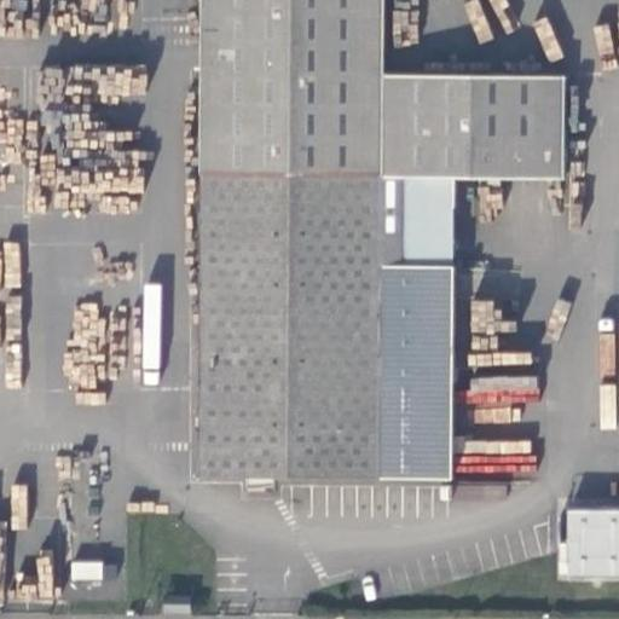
[(248,475),(276,476),(455,478),(456,266),(406,265),(406,177),(457,178),(474,177),(475,148),(567,148),(567,76),(386,74),(386,0),(203,0),(200,475),(248,475)]
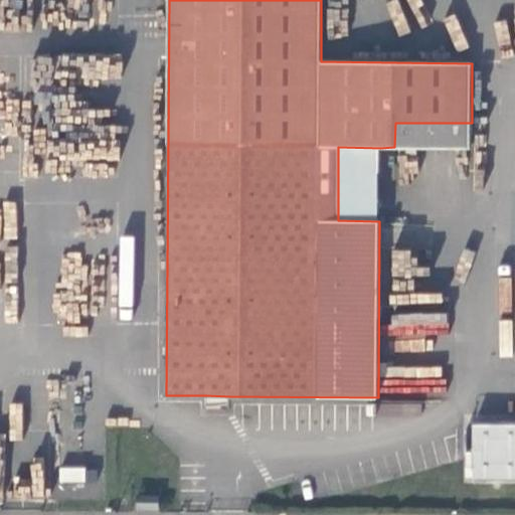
[(471,148),(472,123),(395,123),(394,147),(471,148)]
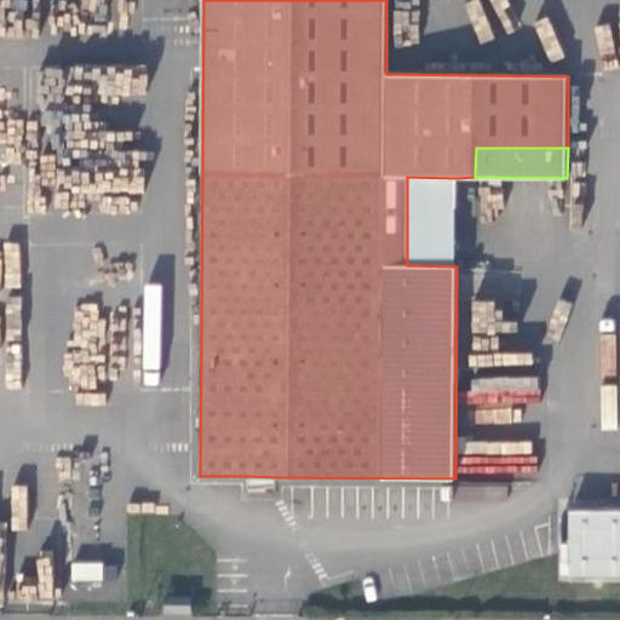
[(457,267),(458,178),(407,177),(407,265),(457,267)]
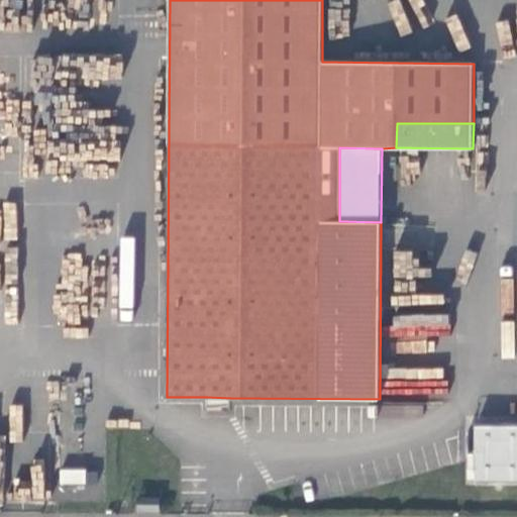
[(61,469),(82,468),(82,376),(61,376),(61,469)]
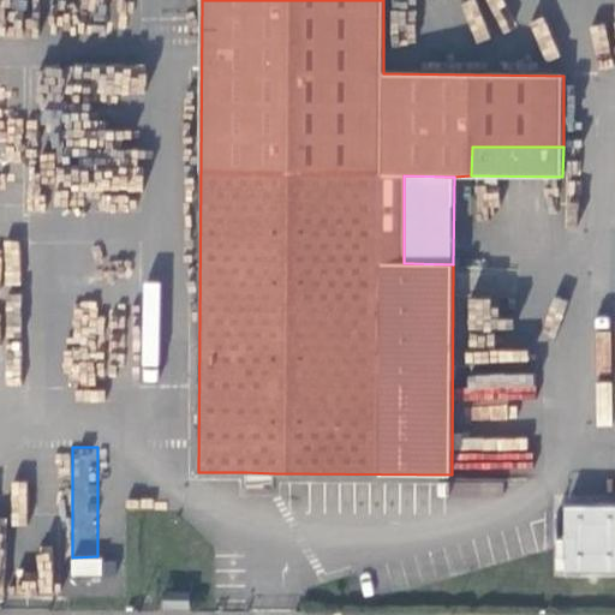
[(274,483),(274,473),(246,472),(246,484),(274,483)]
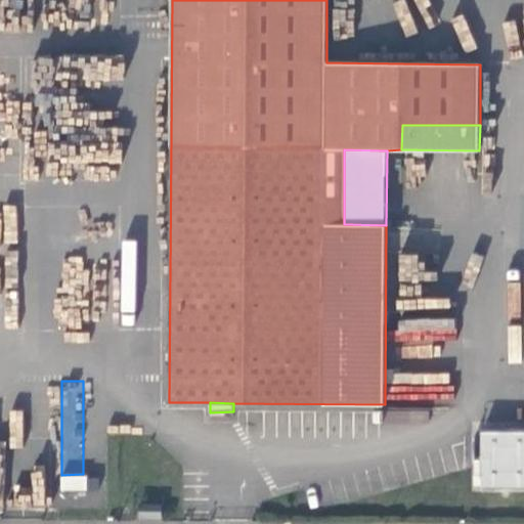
[(475,489),(523,490),(523,431),(476,430),(475,489)]
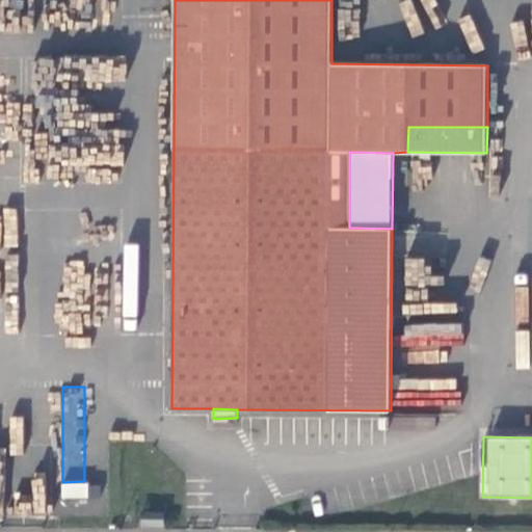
[(89,482),(84,481),(62,482),(63,497),(89,497),(89,482)]
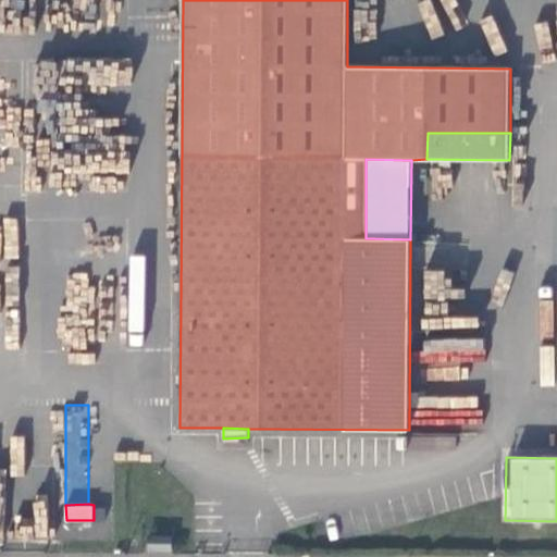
[(149,551),(173,551),(173,536),(149,536),(149,551)]
